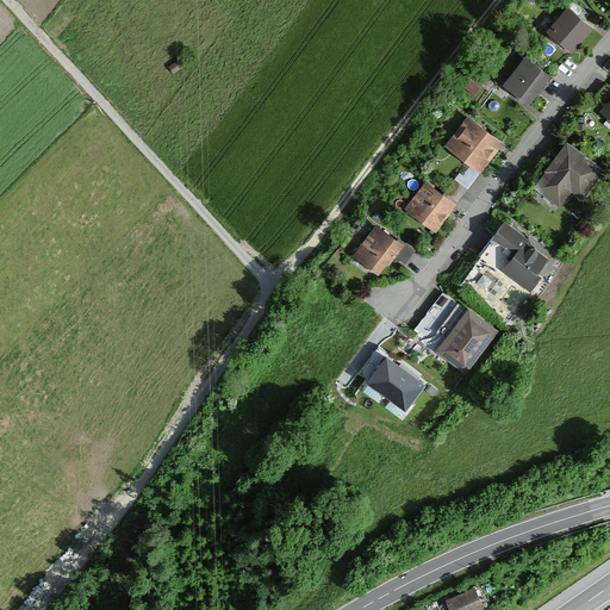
[(568,6),(547,31),(573,53),(595,27),(568,6)]
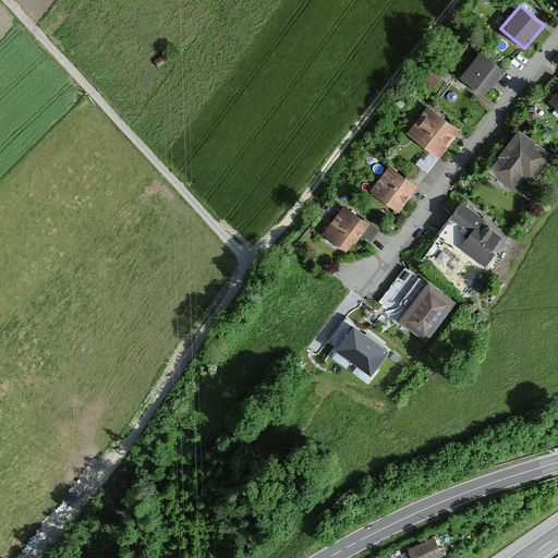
[(482,49),(461,76),(485,95),(506,68),(482,49)]
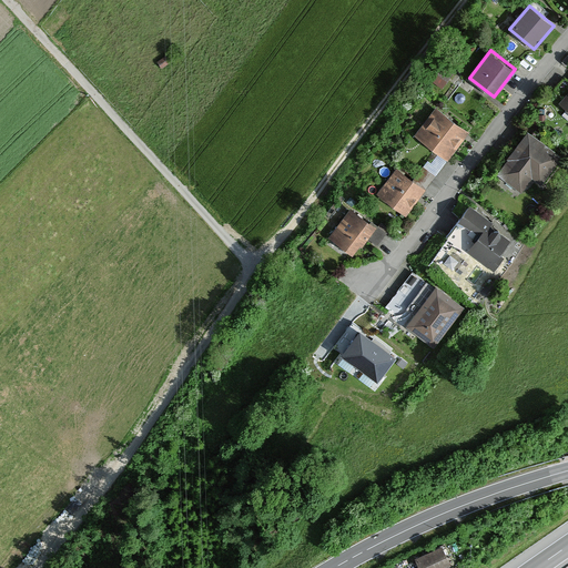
[(414,135),(448,161),(470,132),(436,105),(414,135)]
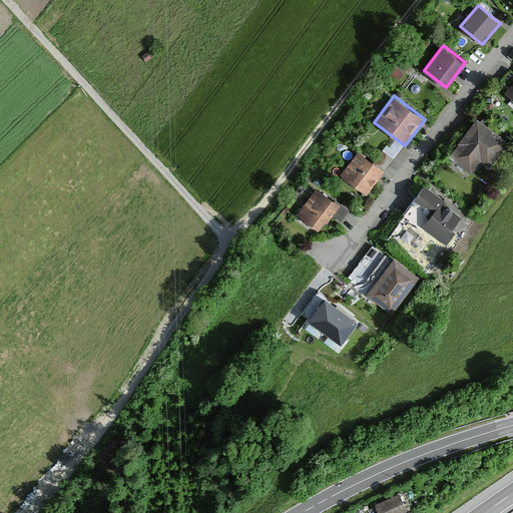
[(463,150),(457,159),(472,171),(480,161),(488,167),(508,142),(478,119),(457,145),(463,150)]
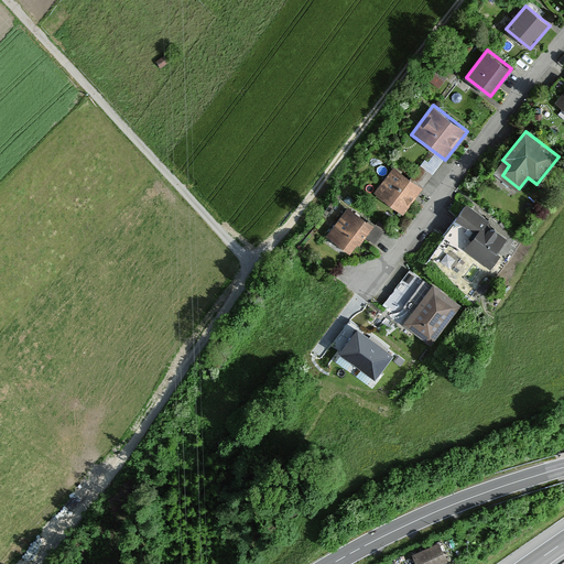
[(373,195),(403,215),(423,186),(393,165),(373,195)]
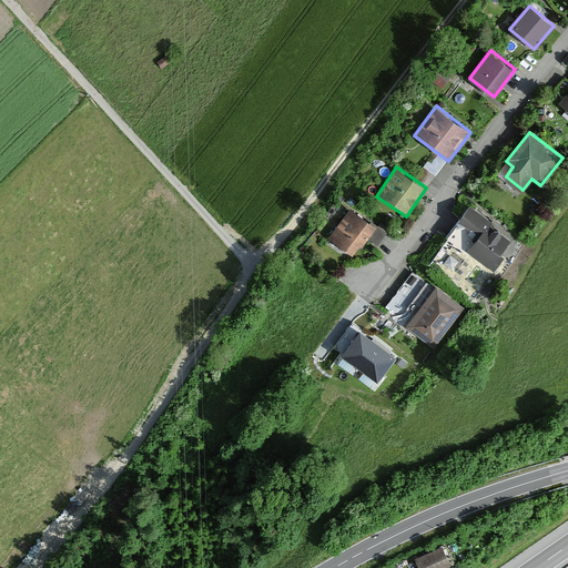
[(351,206),(330,235),(358,256),(379,227),(351,206)]
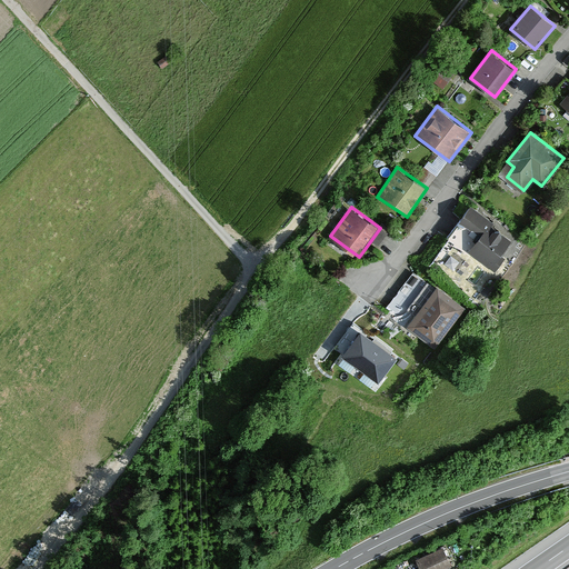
[(482,236),(471,251),(496,270),(517,241),(471,208),(461,221),(482,236)]
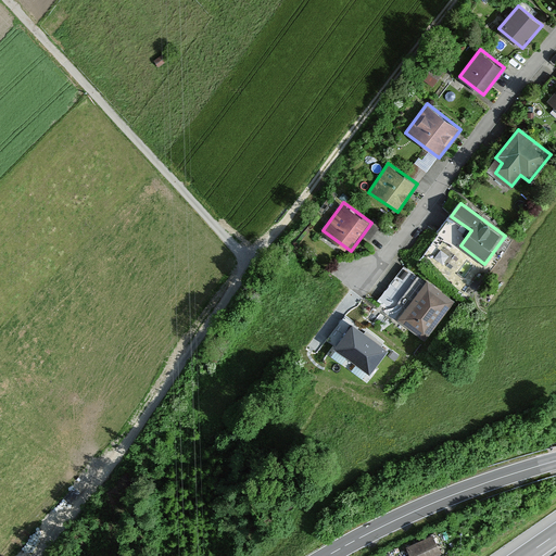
[(444,264),(449,256),(440,252),(437,260),(444,264)]
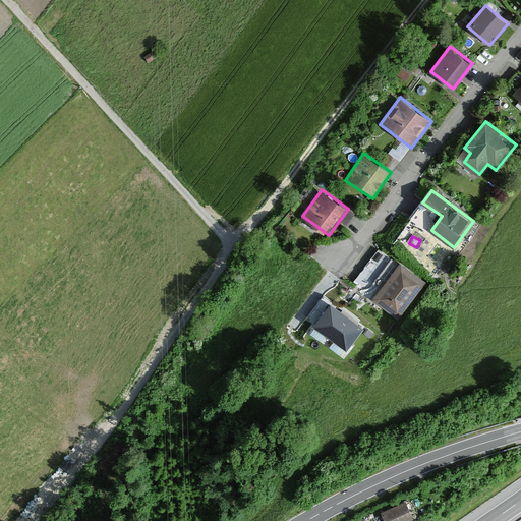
[(381,248),(353,280),(367,292),(395,262),(381,248)]
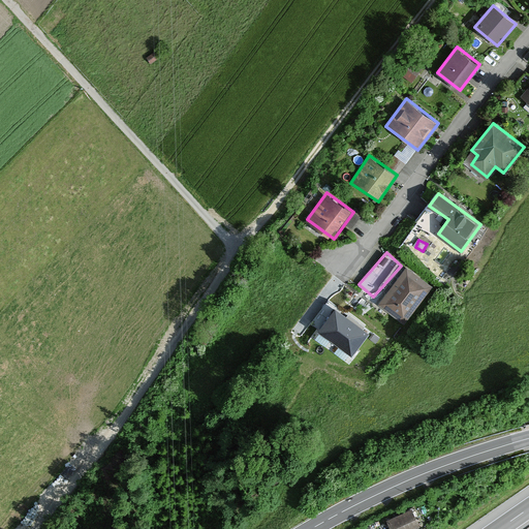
[(406,266),(379,304),(410,324),(436,287),(406,266)]
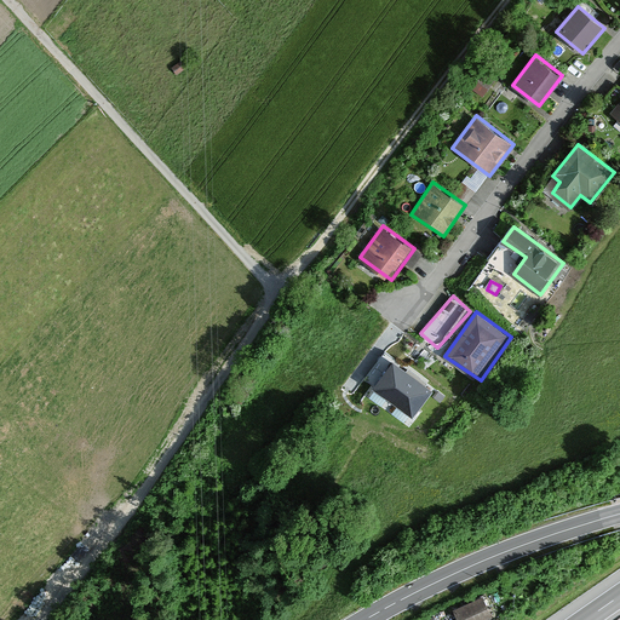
[(430,392),(391,365),(372,390),(412,418),(430,392)]
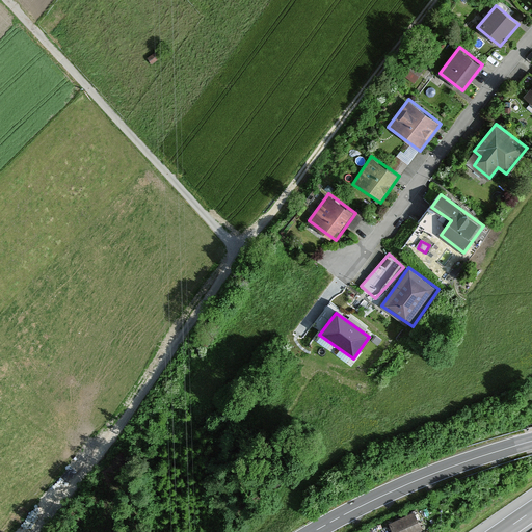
[(425,531),(418,513),(390,526),(393,531),(425,531)]
